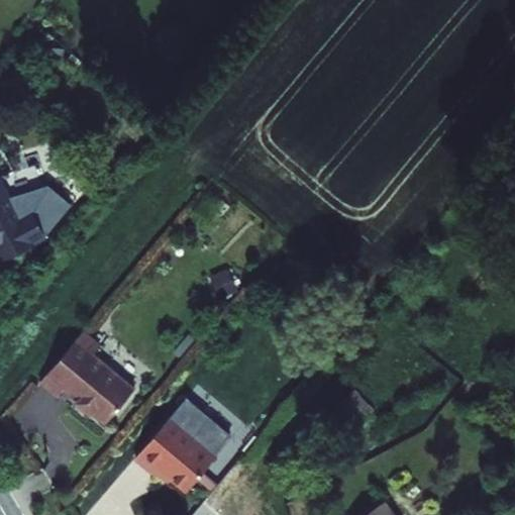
[(0,244),(8,262),(48,239),(35,214),(26,219),(7,179),(0,182),(0,244)]
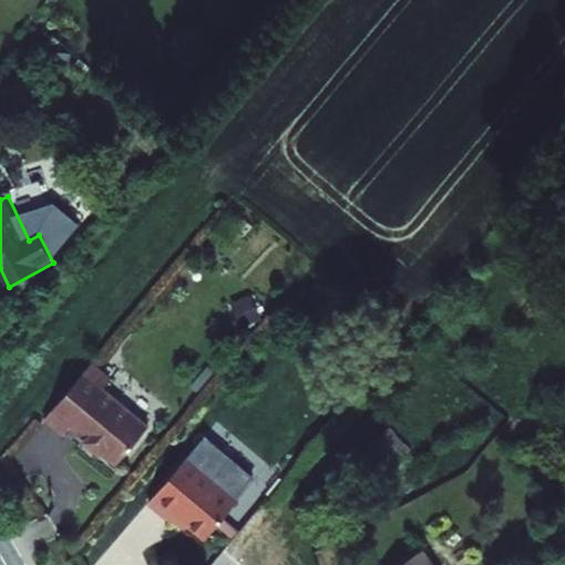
[(116,466),(147,430),(101,390),(110,380),(91,365),(43,419),(63,435),(70,428),(85,440),(83,442),(98,454),(100,453),(116,466)]
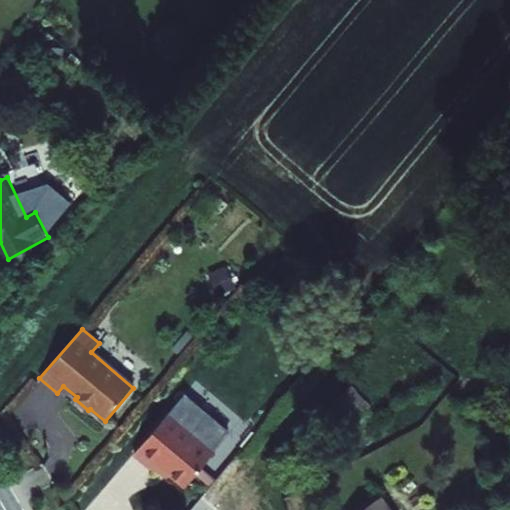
[(349,380),(329,398),(348,418),(368,400),(349,380)]
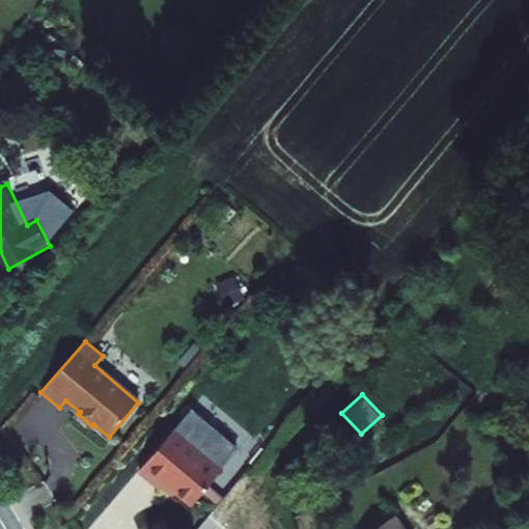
[(184,420),(175,430),(218,467),(225,458),(223,453),(206,440),(204,435),(189,422),(184,420)]
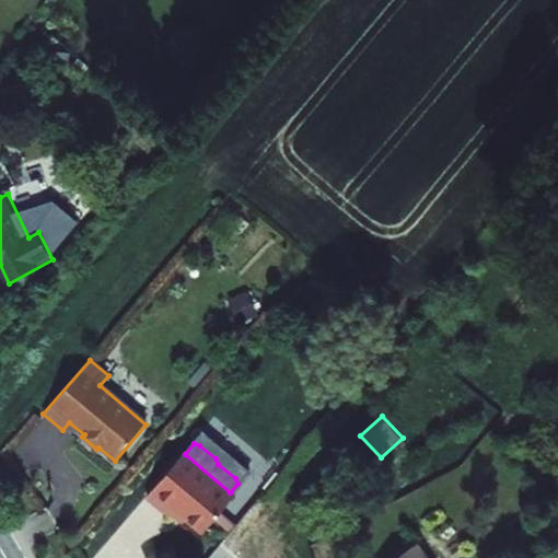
[(173,510),(199,533),(232,495),(230,492),(185,454),(182,452),(144,497),(167,515),(173,510)]
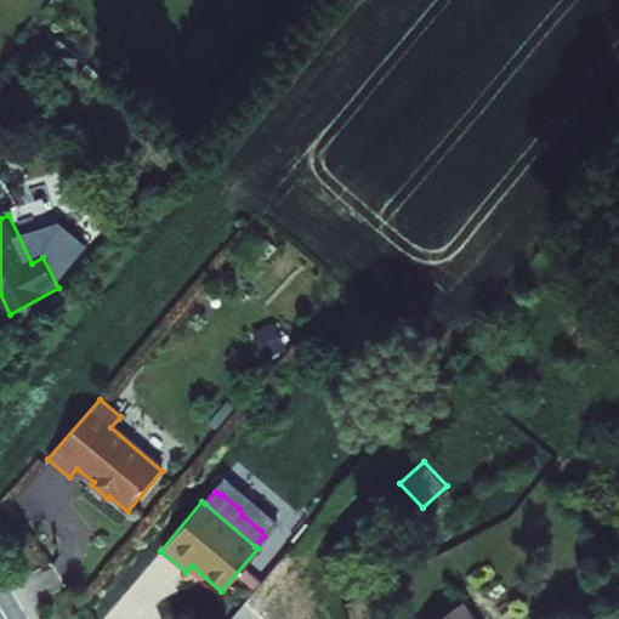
[(456,618),(495,618),(486,601),(456,618)]
